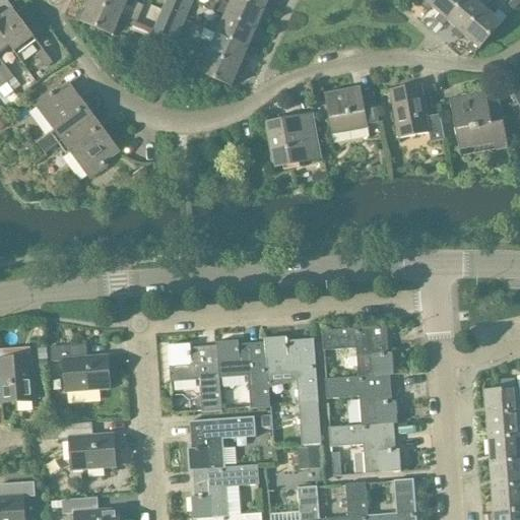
[(0,33),(16,56),(36,41),(5,0),(0,0),(0,13),(3,17),(0,19),(0,33)]
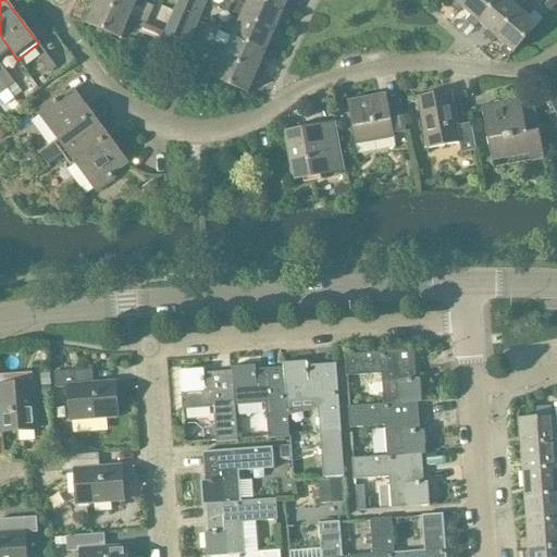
[(89,0),(90,1),(97,3),(130,17),(131,16),(135,7),(143,10),(147,0),(89,0)]
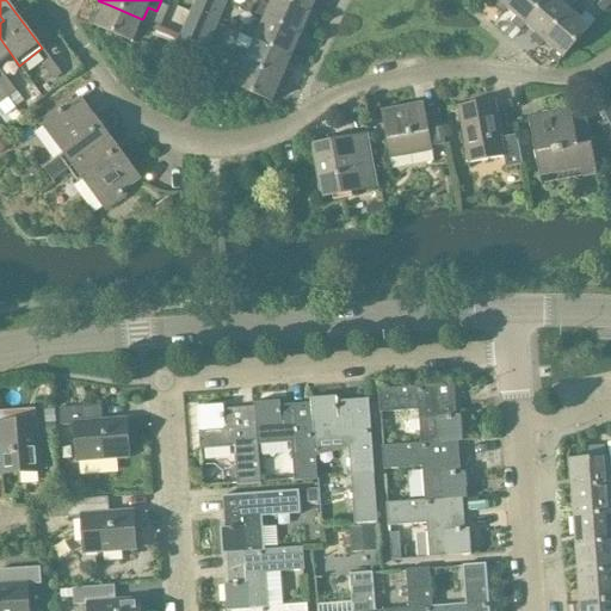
[(202,17),(208,0),(196,0),(191,12),(202,17)]
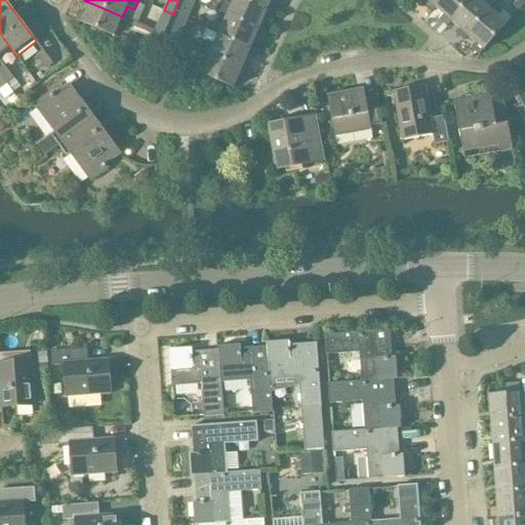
[(187,22),(195,2),(191,0),(185,0),(178,17),(187,22)]
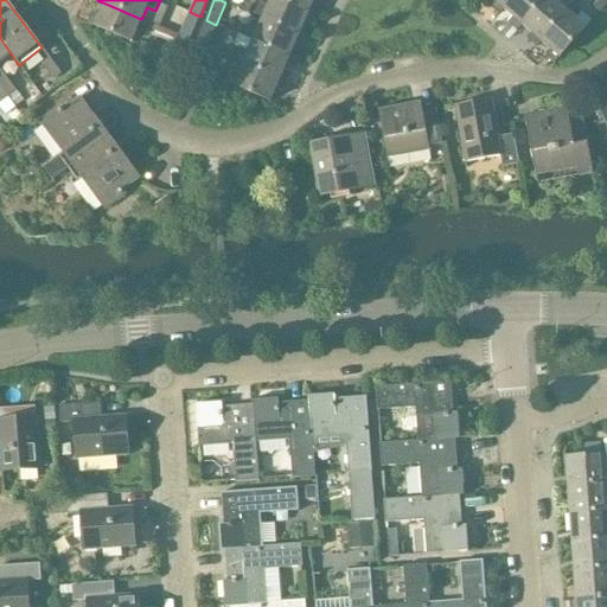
[(317,13),(310,10),(310,11),(285,0),(272,0),(269,7),(260,4),(255,14),(263,18),(264,18),(300,33),(305,21),(312,25),(317,13)]
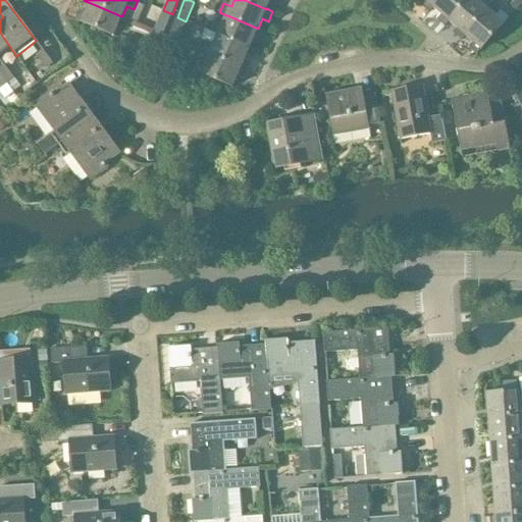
[(245,0),(266,9),(266,8),(269,0),(273,0),(277,1),(277,0),(245,0)]
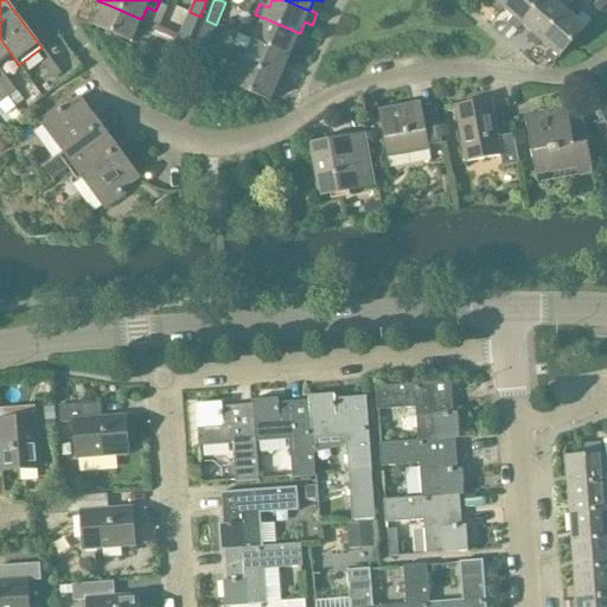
[(510,0),(493,0),(494,1),(490,7),(499,16),(504,10),(504,8),(510,0)]
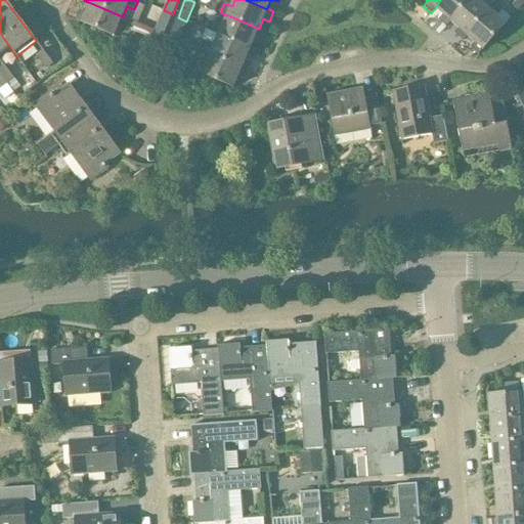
[(440,0),(435,7),(435,8),(443,15),(439,19),(446,27),(451,22),(450,22),(469,0),(440,0)]
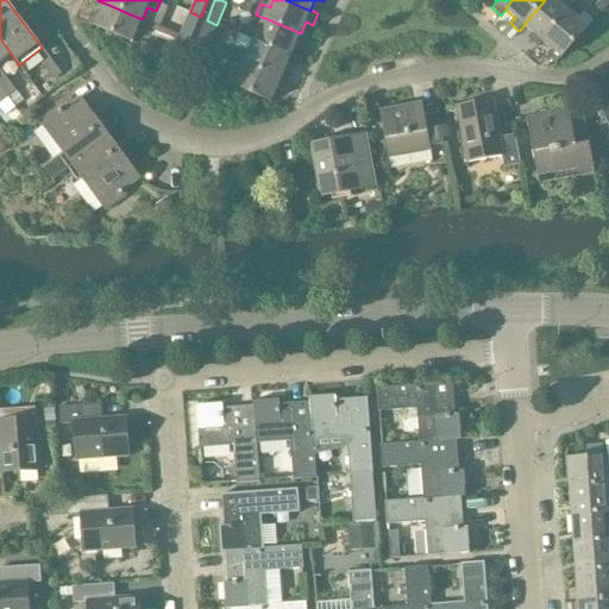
[(538,48),(542,42),(569,12),(567,11),(558,4),(560,0),(545,0),(523,25),(525,25),(534,33),(528,39),(538,48)]
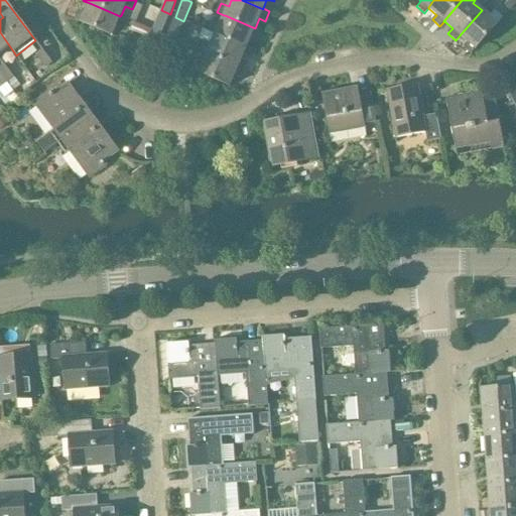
[(128,19),(121,15),(120,16),(90,3),(86,13),(80,10),(75,20),(112,36),(117,25),(124,28),(124,27),(128,19)]
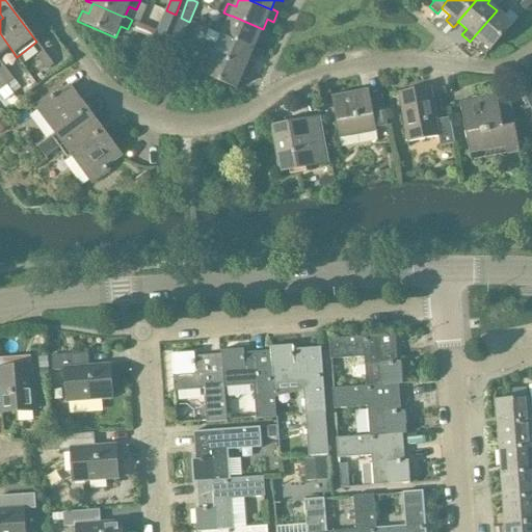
[(502,3),(496,9),(497,10),(474,36),(482,44),(478,49),(486,56),(513,25),(504,17),(509,10),(502,3)]
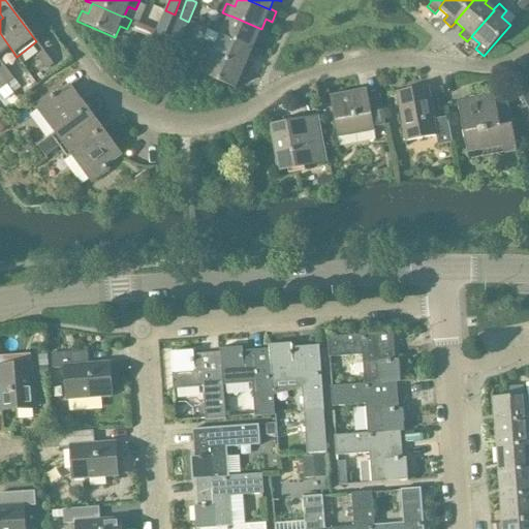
[(165,34),(175,14),(165,10),(157,30),(165,34)]
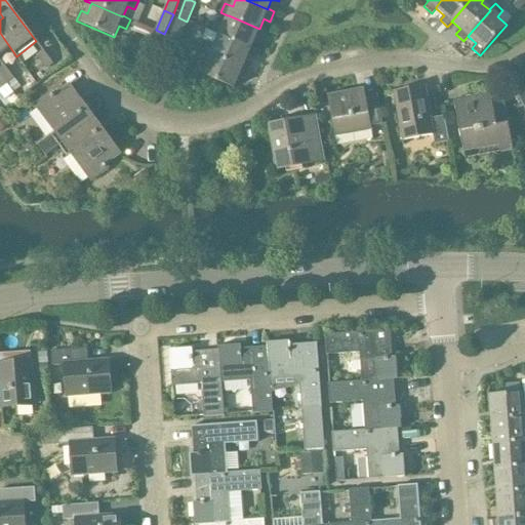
[(251,48),(255,38),(261,41),(266,31),(259,29),(229,15),(228,15),(224,26),(216,23),(212,32),(219,36),(219,35),(251,48)]
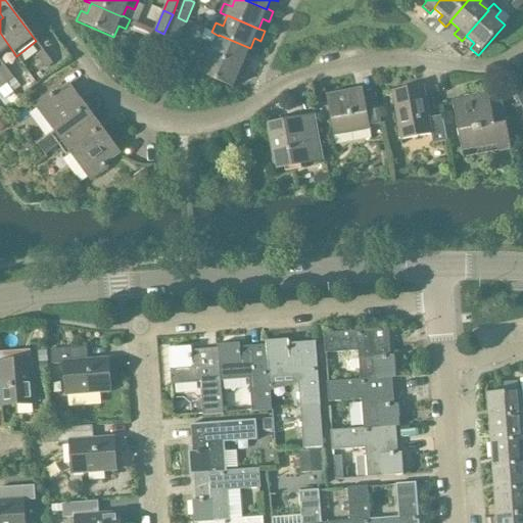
[(177,41),(186,21),(178,17),(169,37),(177,41)]
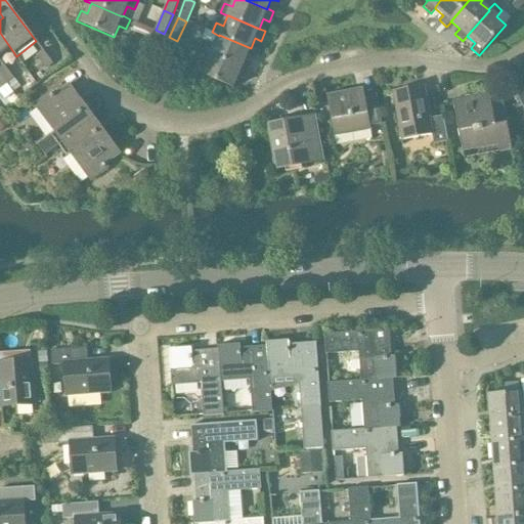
[(130,19),(126,28),(133,31),(137,22),(135,22),(130,19)]
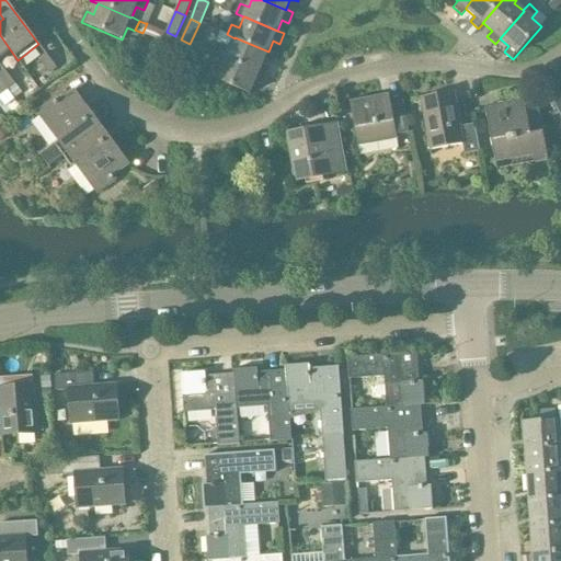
[(147,23),(142,33),(162,41),(165,32),(148,24),(147,23)]
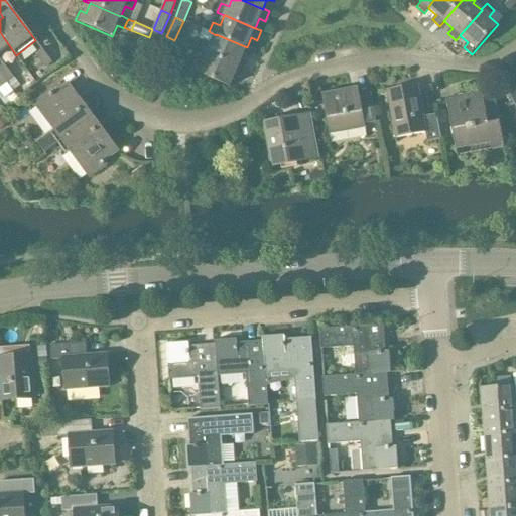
[(153,52),(161,33),(153,29),(145,49),(153,52)]
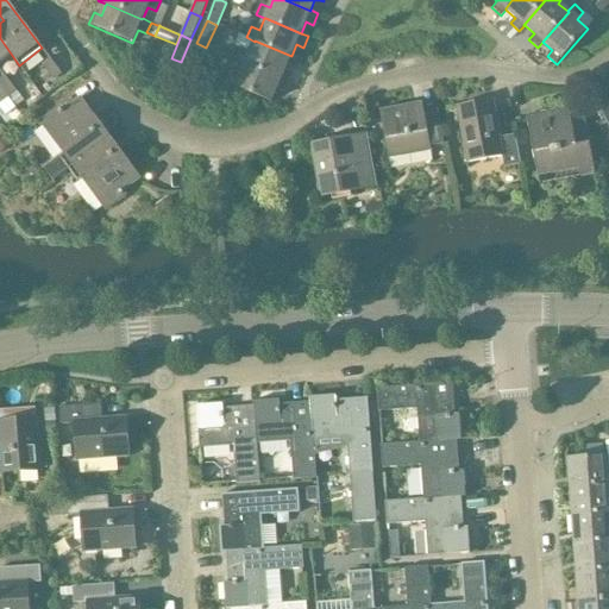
[(19,66),(0,38),(0,62),(11,55),(19,66)]
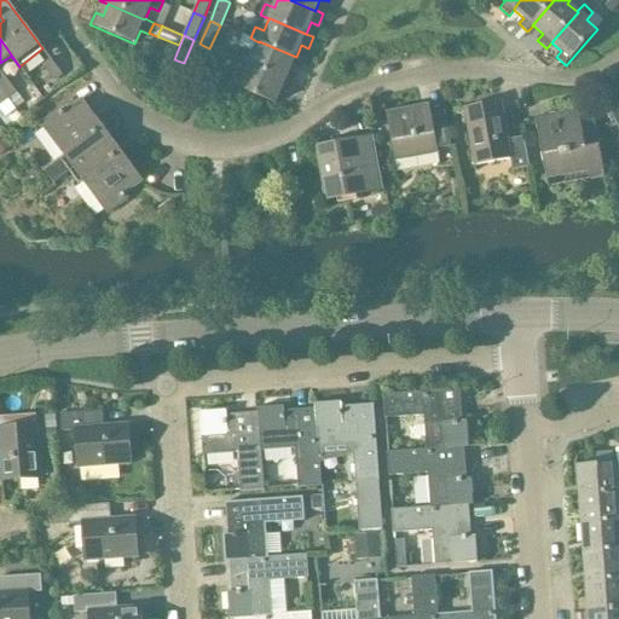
[(285,80),(287,80),(291,68),(299,71),(304,59),(296,57),(259,41),(259,42),(254,53),(244,50),(239,61),(249,65),(249,64),(285,80)]
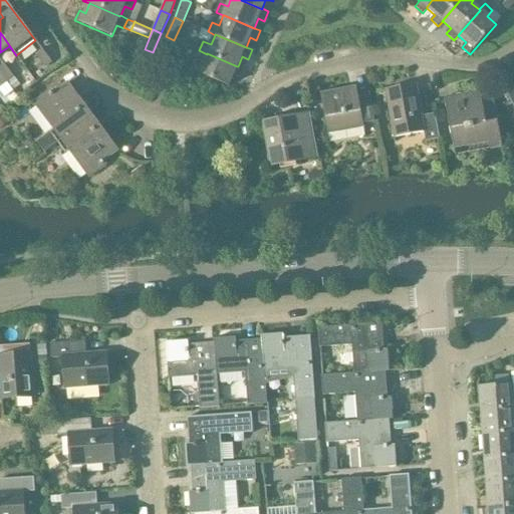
[(174,40),(166,36),(158,55),(166,58),(174,40)]
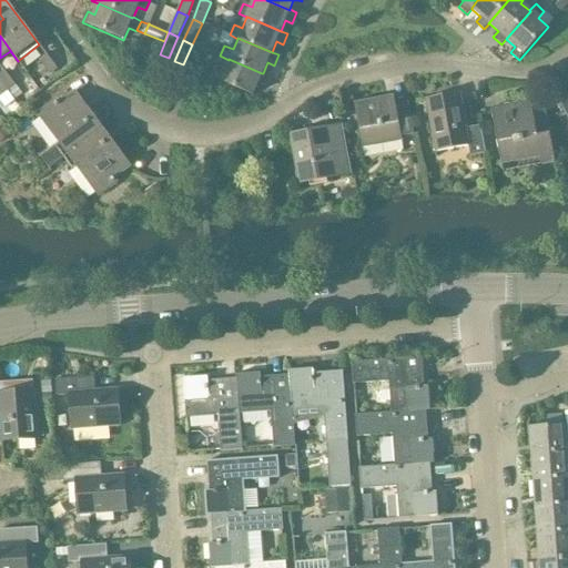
[(49,74),(57,69),(48,56),(39,61),(49,74)]
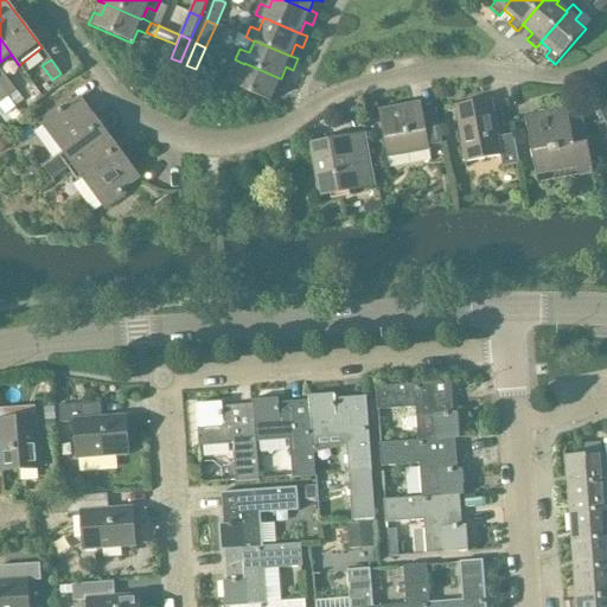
[(288,81),(281,78),(280,78),(244,63),(244,64),(240,75),(230,71),(225,83),(270,102),(275,89),(283,93),(288,81)]
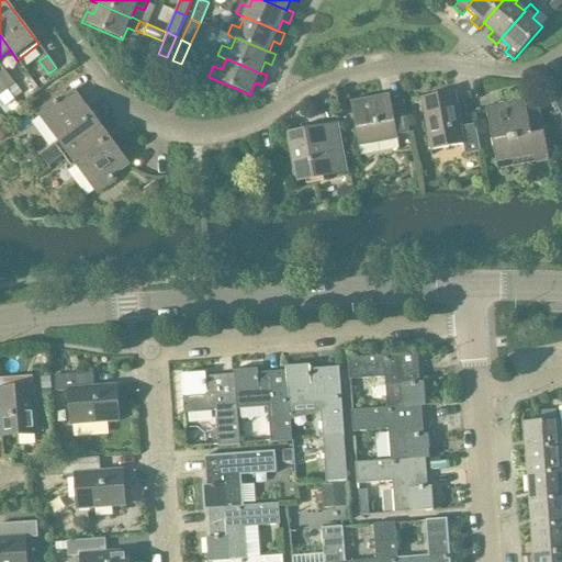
[(0,74),(0,79),(7,89),(14,83),(6,70),(0,74)]
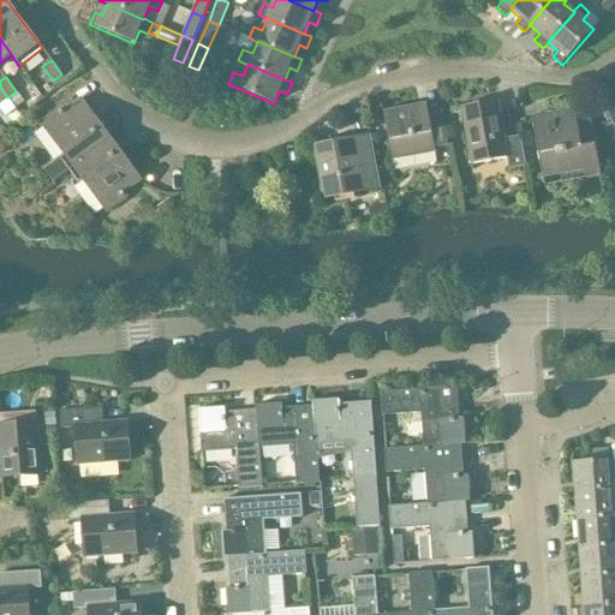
[(17,94),(10,99),(16,108),(23,102),(17,94)]
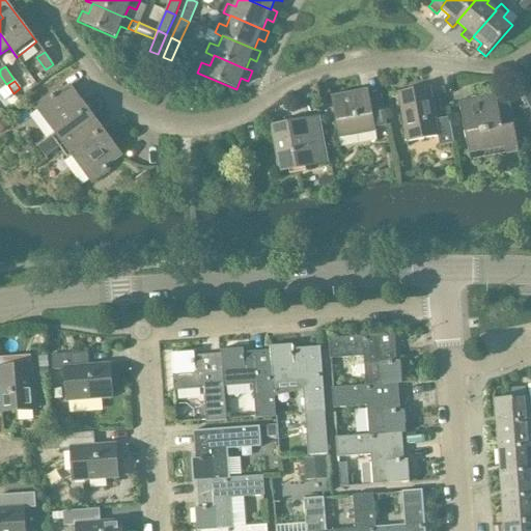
[(530,85),(521,92),(530,110),(530,85)]
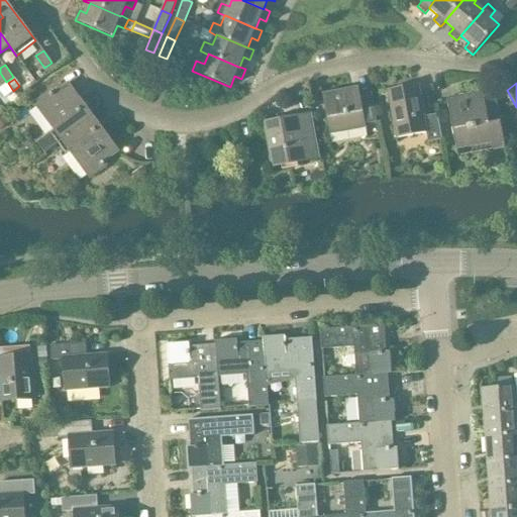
[(45,153),(59,144),(93,118),(68,84),(54,95),(52,92),(35,104),(55,130),(37,143),(45,153)]
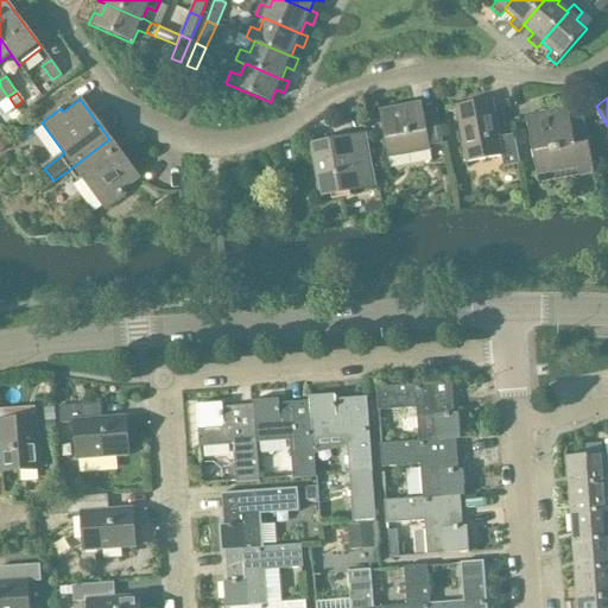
[(504,168),(520,164),(514,135),(500,138),(496,122),(493,122),(489,101),(455,107),(466,163),(501,157),(504,168)]
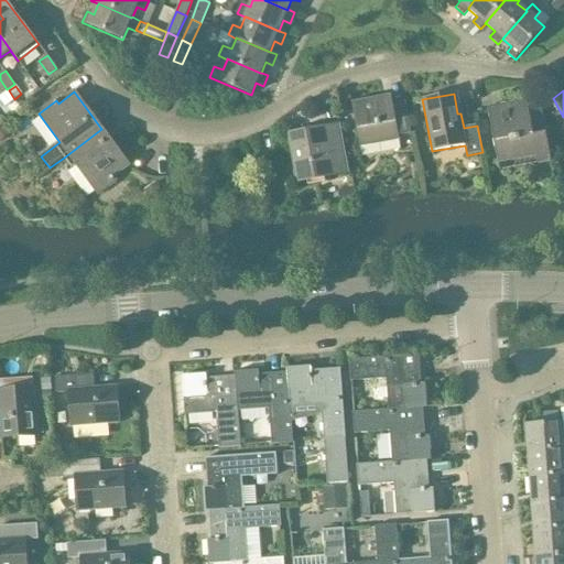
[(399,136),(411,133),(405,102),(392,105),(391,96),(353,102),(360,148),(400,140),(399,136)]
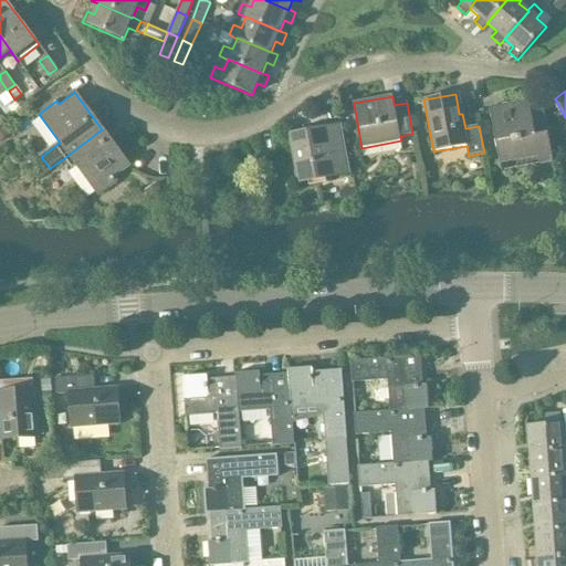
[(528,101),(489,108),(500,164),(538,156),(541,165),(554,163),(544,112),(532,114),(528,101)]
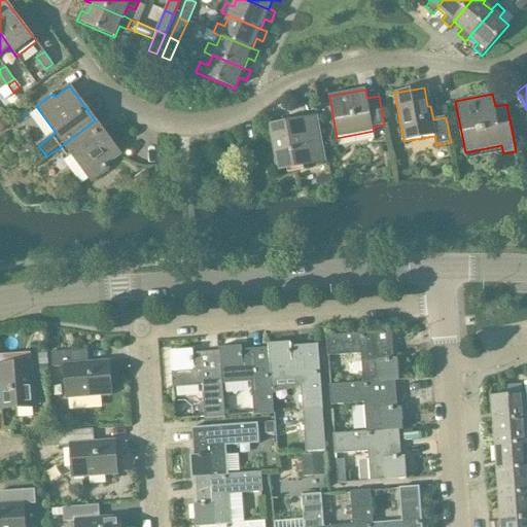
[(310,155),(323,153),(316,117),(271,126),(279,171),(311,165),(310,155)]
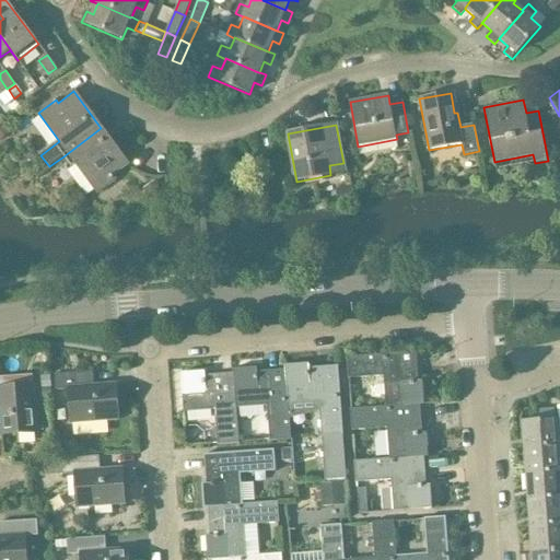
[(128,164),(101,128),(63,156),(72,167),(77,164),(97,193),(115,179),(112,176),(128,164)]
